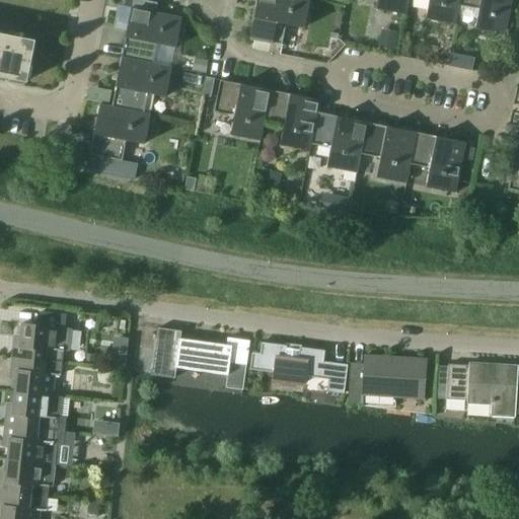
[(258,0),(251,40),(254,40),(269,43),(282,46),(286,24),(306,28),(311,0),(258,0)]
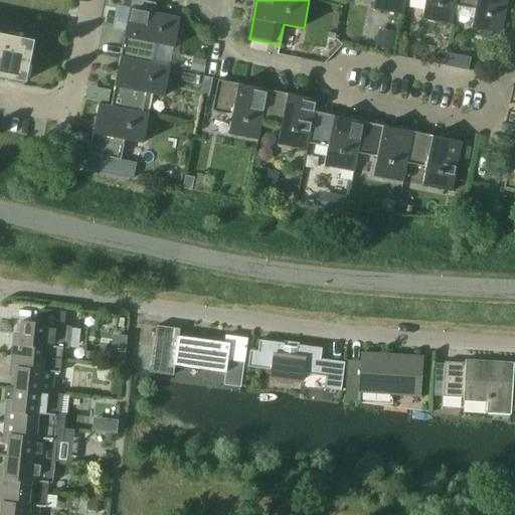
[(403,15),(406,0),(375,0),(374,9),(403,15)]
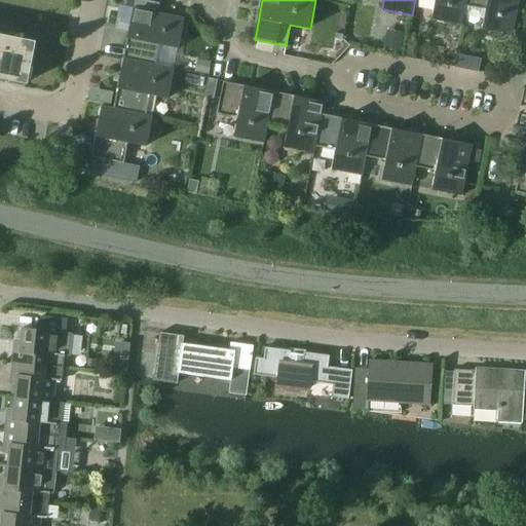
[(436,0),(433,19),(462,25),(466,5),(465,5),(465,0),(436,0)]
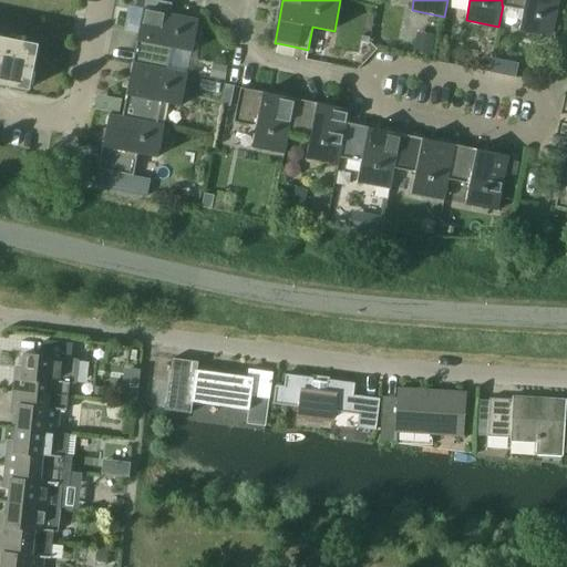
[(560,0),(502,0),(502,6),(503,6),(524,10),(521,31),(553,38),(560,0)]
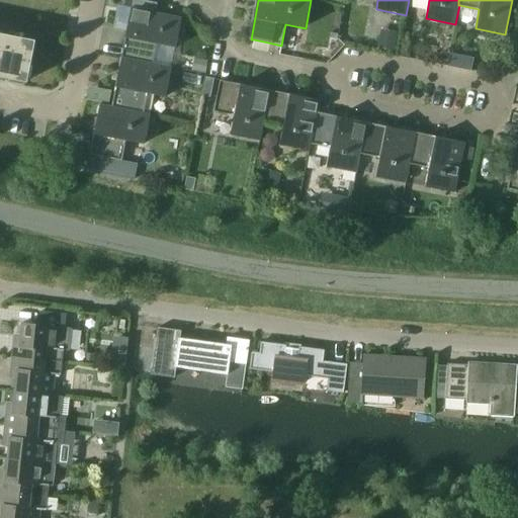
[(142,1),(141,8),(151,10),(153,3),(142,1)]
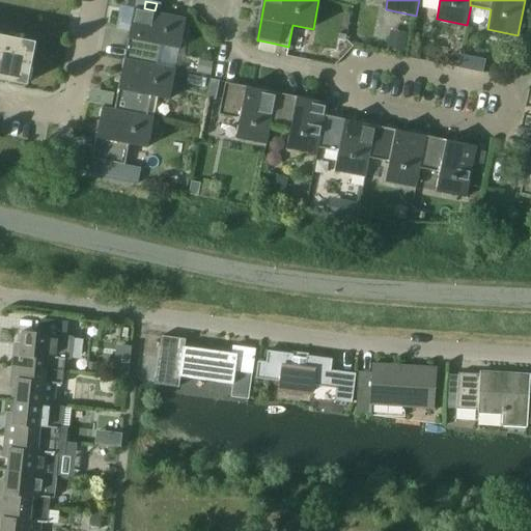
[(135,7),(124,58),(159,65),(163,46),(182,49),(188,19),(135,7)]
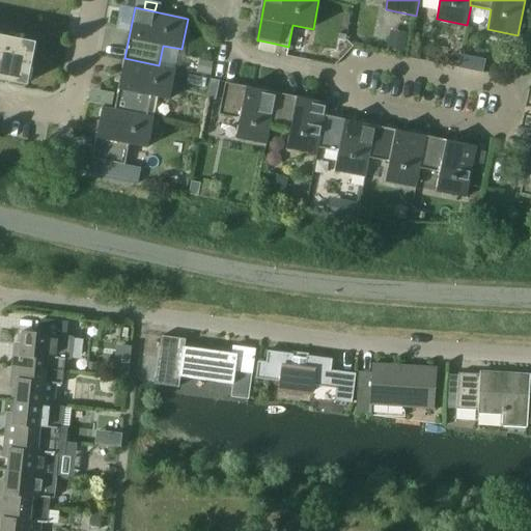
[(407,33),(390,30),(386,49),(402,52),(407,33)]
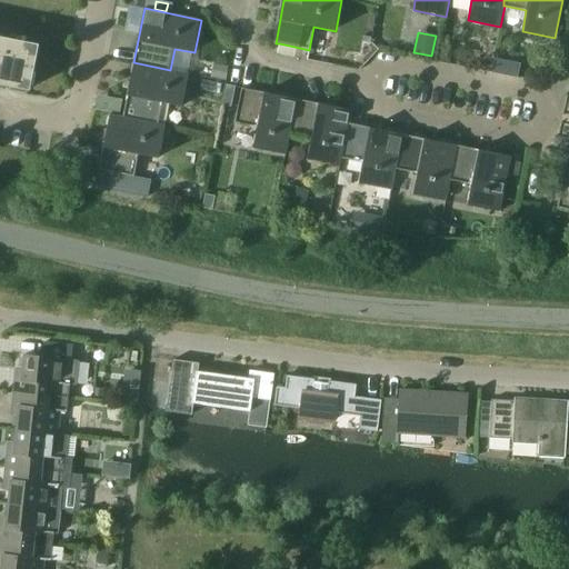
[(39,45),(0,36),(0,83),(30,90),(39,45)]
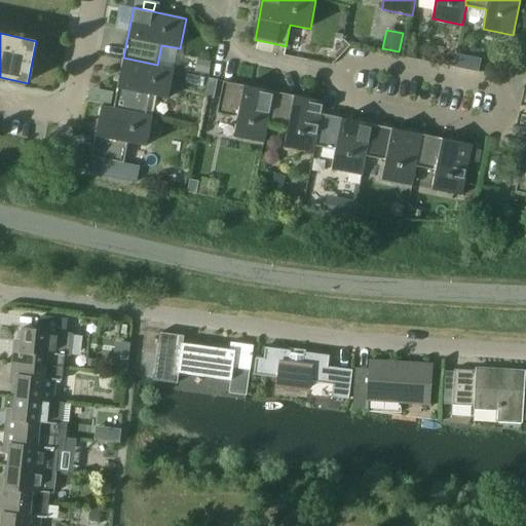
[(258,40),(256,48),(261,50),(285,55),(286,46),(272,43),(258,40)]
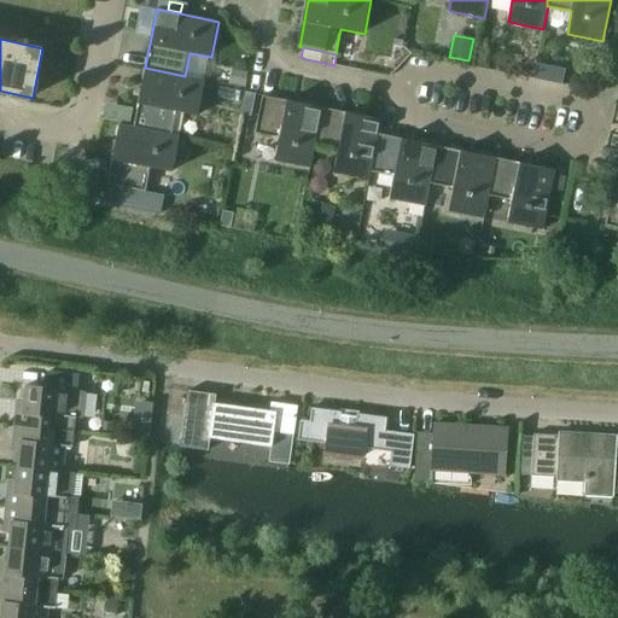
[(528,63),(536,65),(538,51),(530,48),(528,63)]
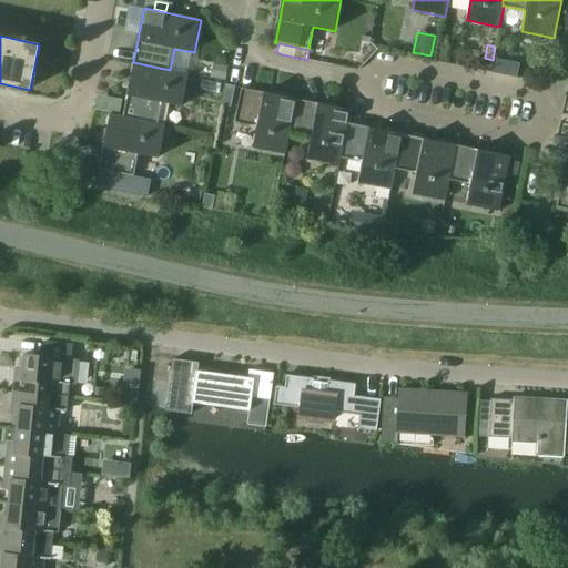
[(449,63),(452,51),(440,49),(438,60),(449,63)]
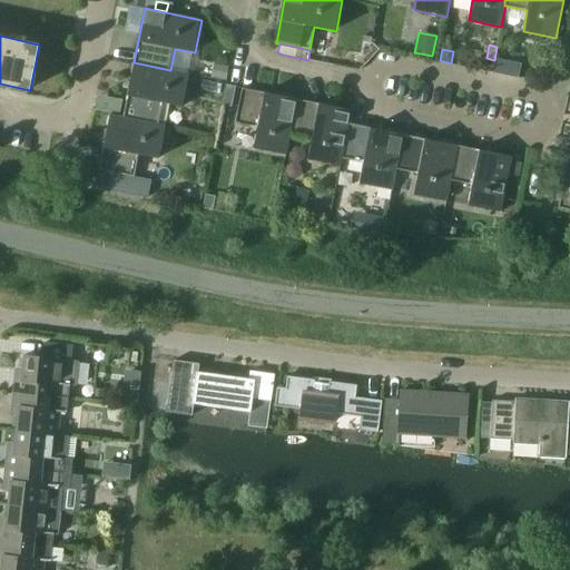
[(190,75),(170,70),(134,62),(124,117),(159,124),(164,102),(184,107),(190,75)]
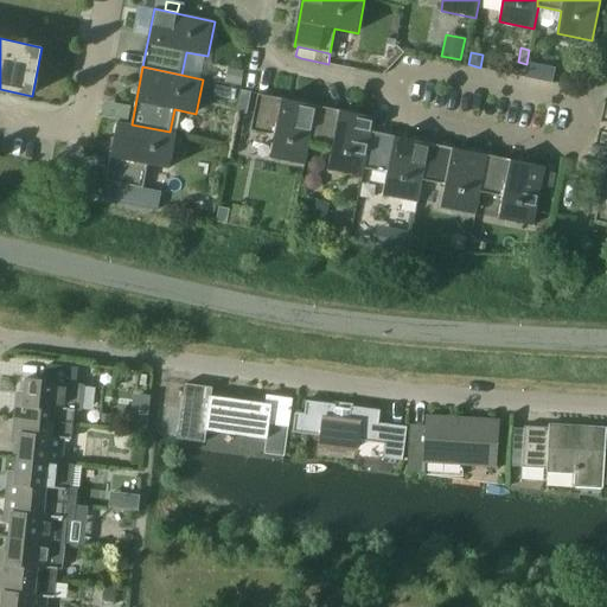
[(243,74),(230,70),(227,84),(241,87),(243,74)]
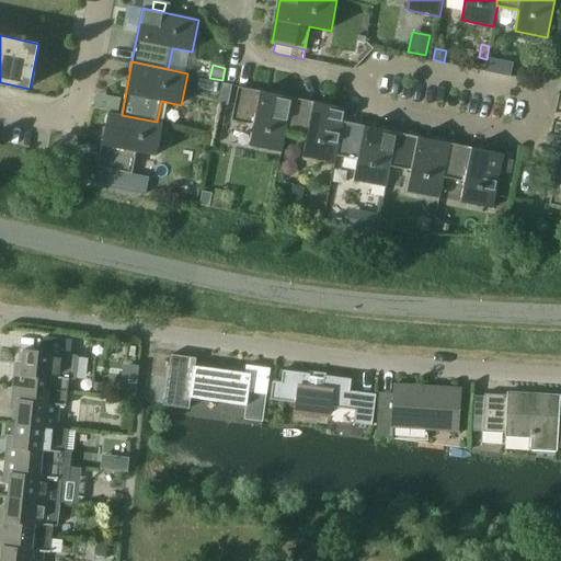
[(286,132),(293,98),(239,87),(232,121),(255,125),(251,146),(282,151),(286,132)]
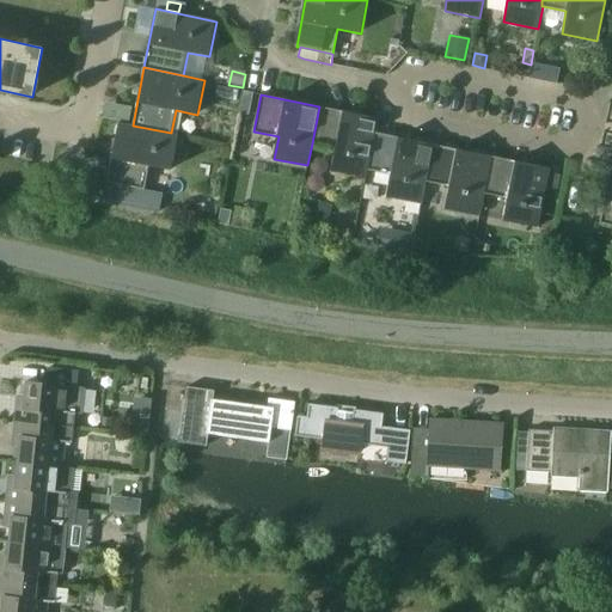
[(379,118),(319,106),(312,144),(336,148),(331,171),(366,177),(368,170),(375,133),(379,118)]
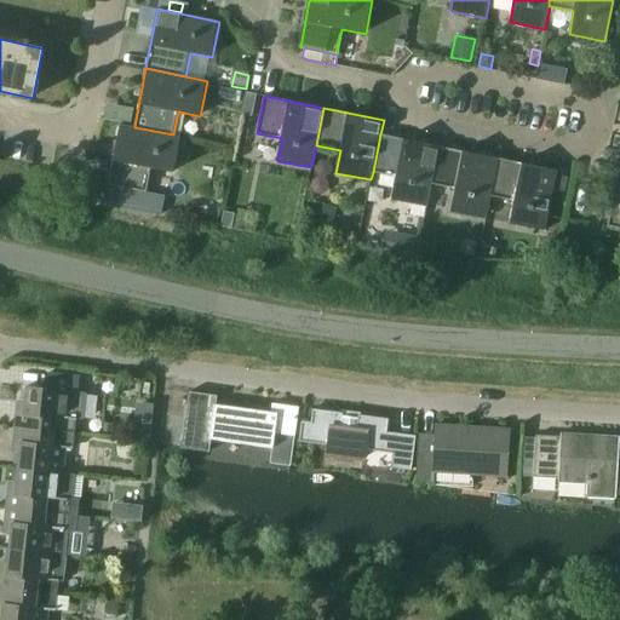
[(173,135),(135,127),(120,124),(108,184),(147,191),(151,167),(173,172),(181,136),(173,135)]
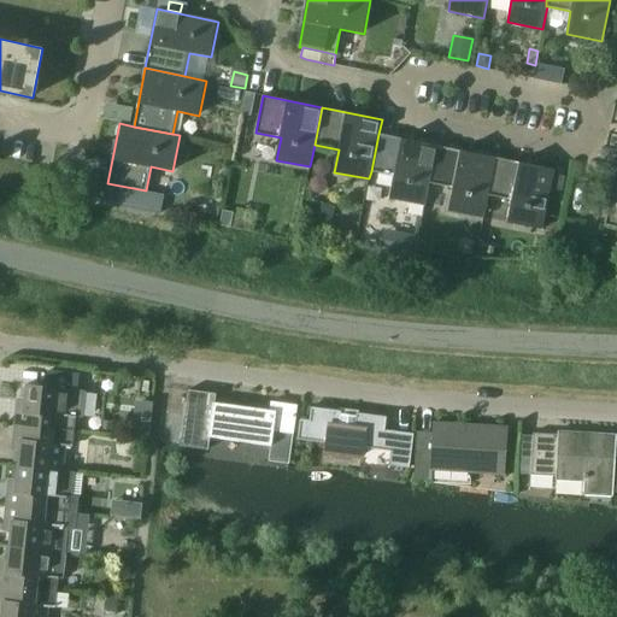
[(424,206),(429,183),(436,146),(378,134),(371,171),(393,176),(388,199),(424,206)]
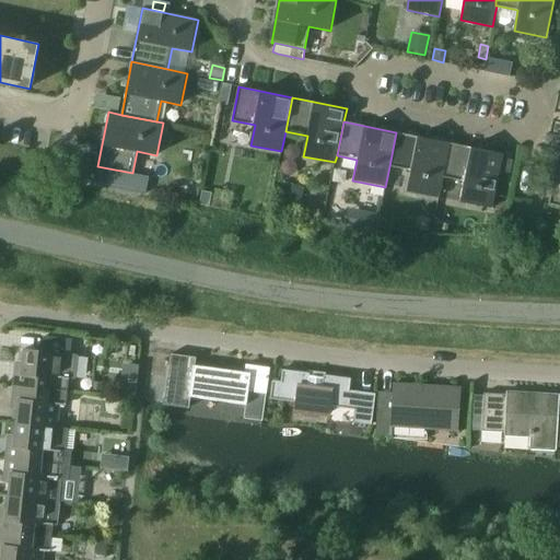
[(439,197),(442,177),(450,142),(396,132),(389,166),(410,171),(406,190),(439,197)]
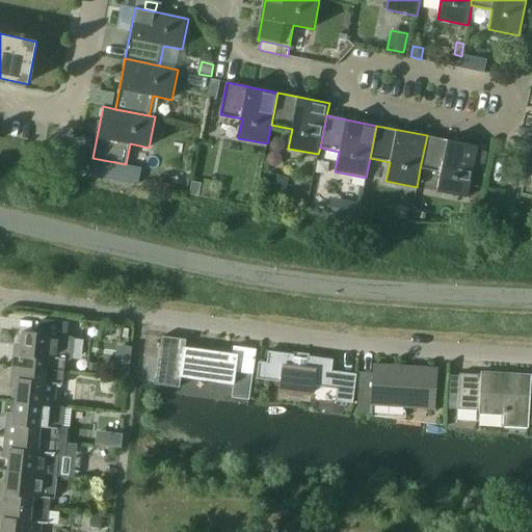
[(427,135),(420,168),(440,173),(436,191),(468,197),(479,145),(427,135)]
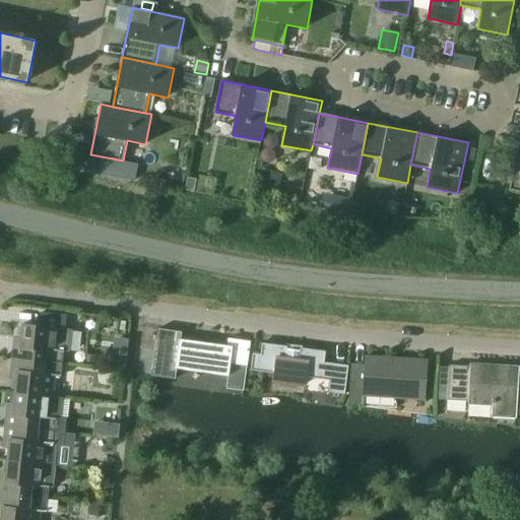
[(519,140),(519,141),(510,190),(519,192),(519,140)]
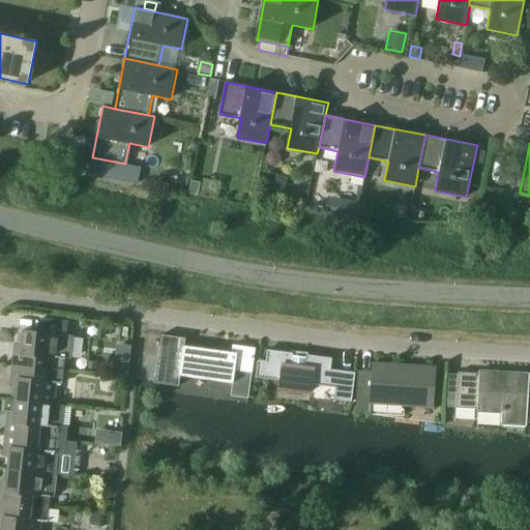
[(281,200),(286,179),(267,175),(262,196),(281,200)]
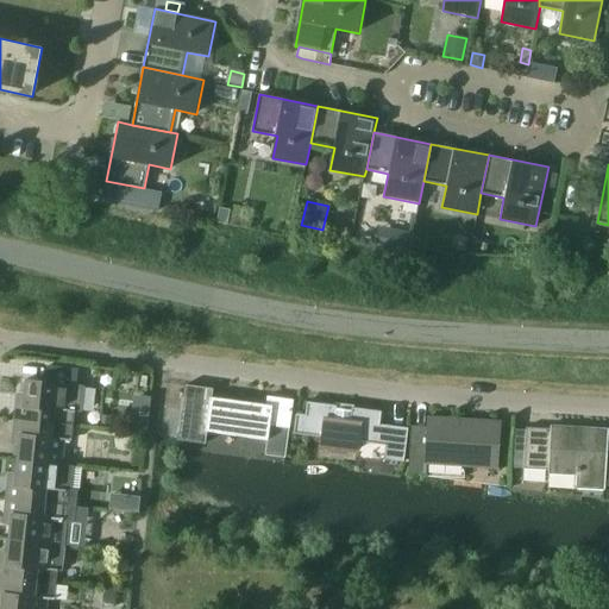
[(227,225),(231,211),(220,208),(217,223),(227,225)]
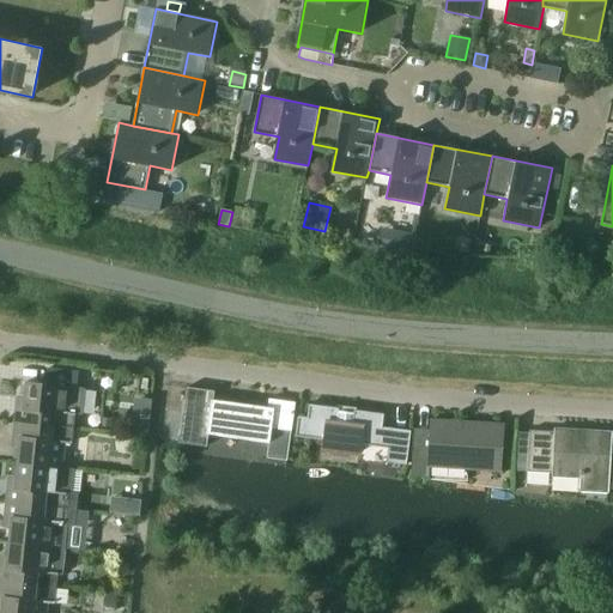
[(394,232),(390,252),(405,254),(408,235),(394,232)]
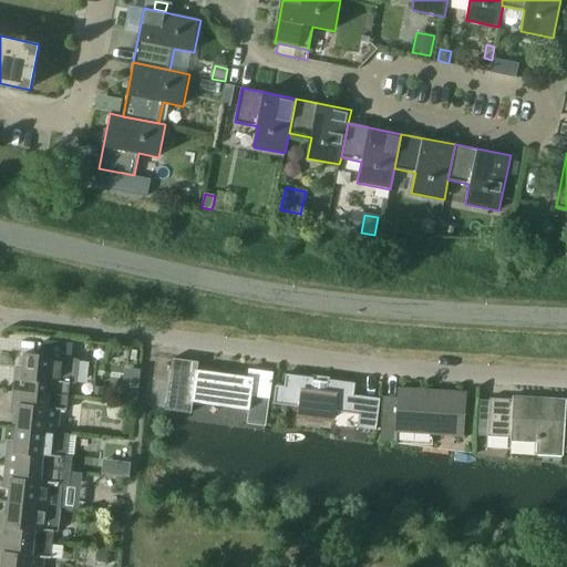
[(514,229),(525,232),(528,217),(517,215),(514,229)]
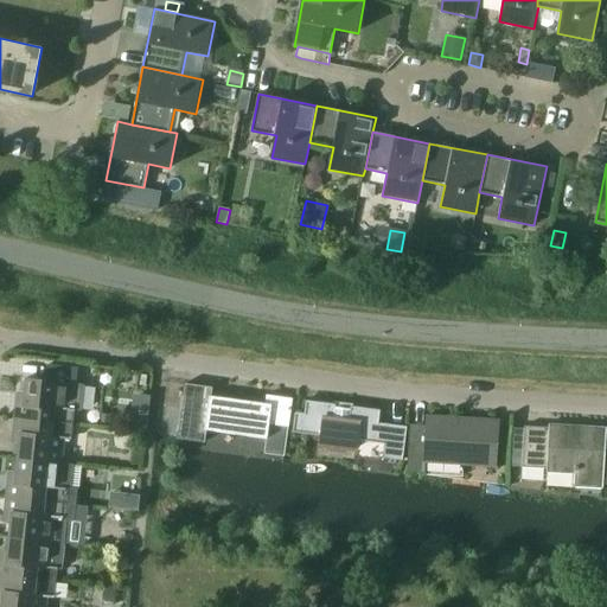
[(48,365),(46,381),(69,384),(75,384),(76,369),(48,365)]
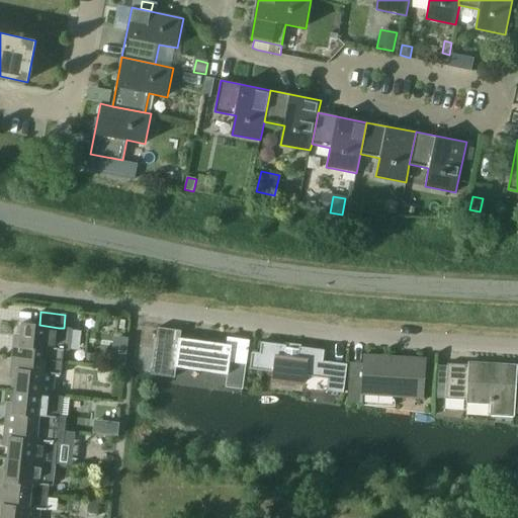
[(12,357),(62,362),(63,351),(69,352),(71,329),(64,328),(59,328),(39,325),(22,323),(19,345),(13,344),(12,357)]
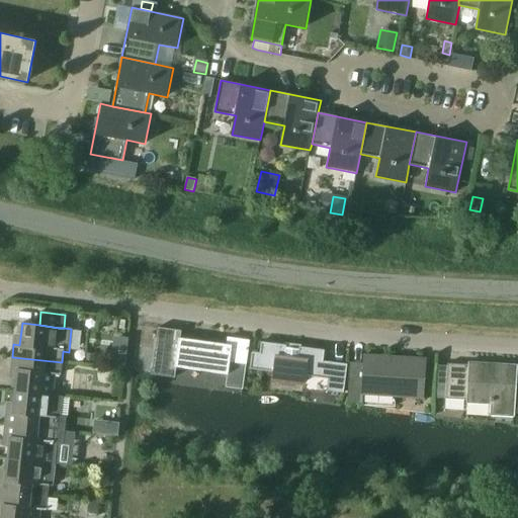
[(158,328),(152,374),(174,377),(175,367),(182,368),(227,374),(225,387),(242,390),(245,364),(249,341),(227,338),(226,345),(186,340),(179,339),(180,332),(158,328)]
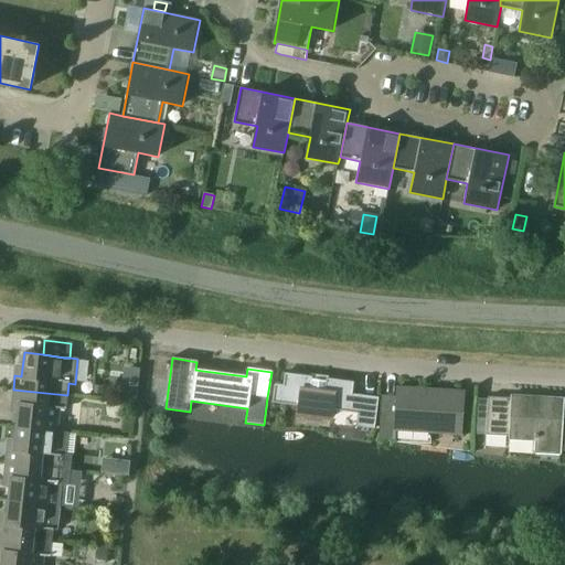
[(124,368),(119,401),(136,403),(139,369),(124,368)]
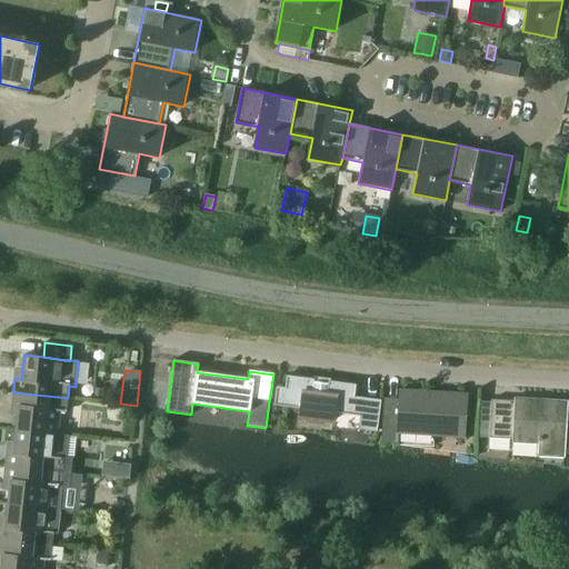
[(285,388),(276,387),(273,406),(299,409),(299,416),(303,417),(308,422),(321,425),(328,420),(332,421),(333,413),(359,417),(357,429),(376,432),(380,401),(353,397),(356,385),(286,376),(285,388)]
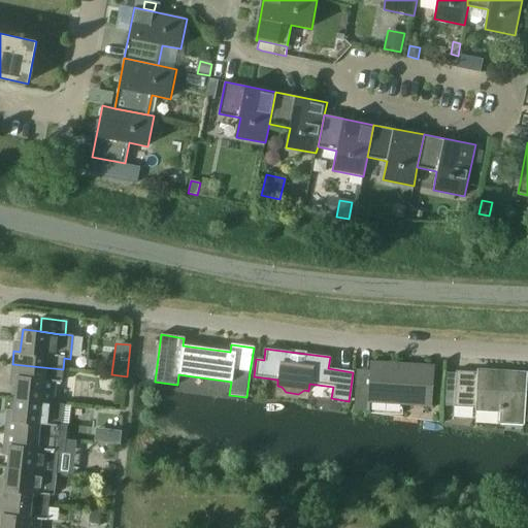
[(369,370),(356,370),(353,411),(368,413),(369,400),(402,402),(402,404),(430,406),(433,368),(406,367),(406,365),(370,362),(369,370)]
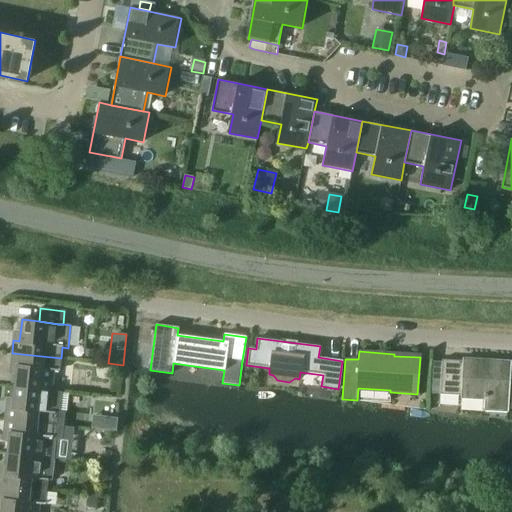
[(59,371),(61,358),(12,353),(10,365),(16,366),(14,387),(51,391),(53,370),(59,371)]
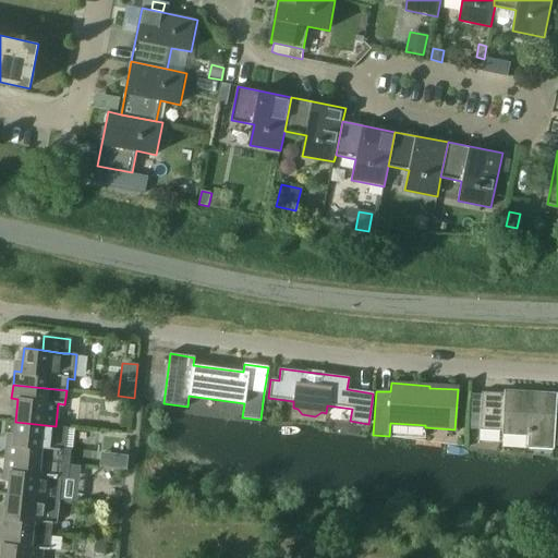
[(504,393),(481,392),(478,429),(500,432),(500,434),(526,436),(525,447),(553,449),(557,393),(504,390),(504,393)]
